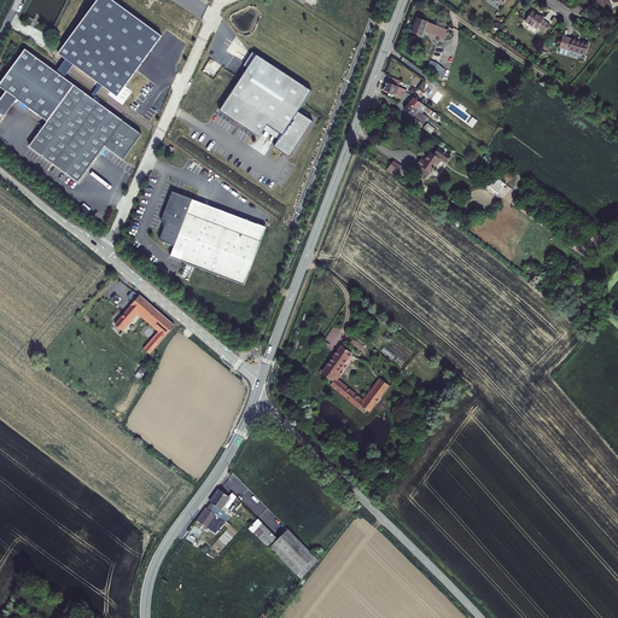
[(162,38),(111,0),(97,0),(58,54),(118,97),(162,38)]
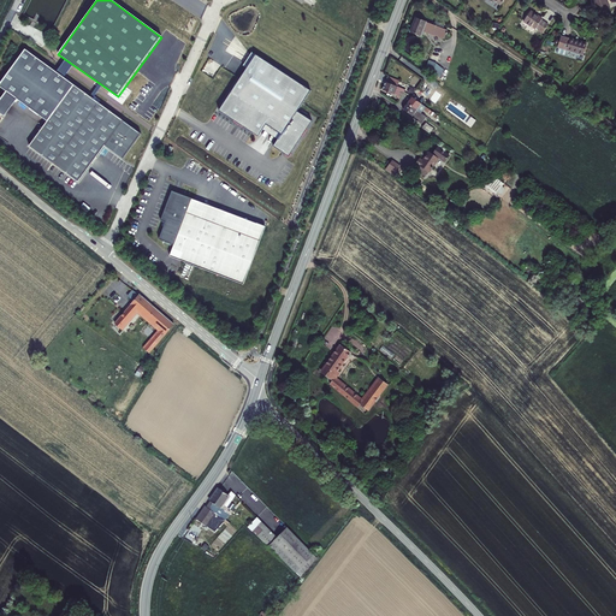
[(594,9),(597,13),(610,9),(606,0),(591,0),(593,5),(596,4),(598,7),(594,9)]
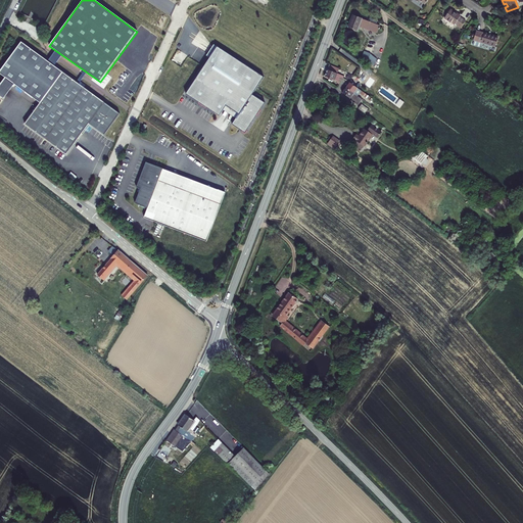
[(457,27),(460,29),(466,20),(460,17),(460,15),(456,13),(456,14),(449,10),(444,18),(455,25),(455,24),(458,26),(457,27)]
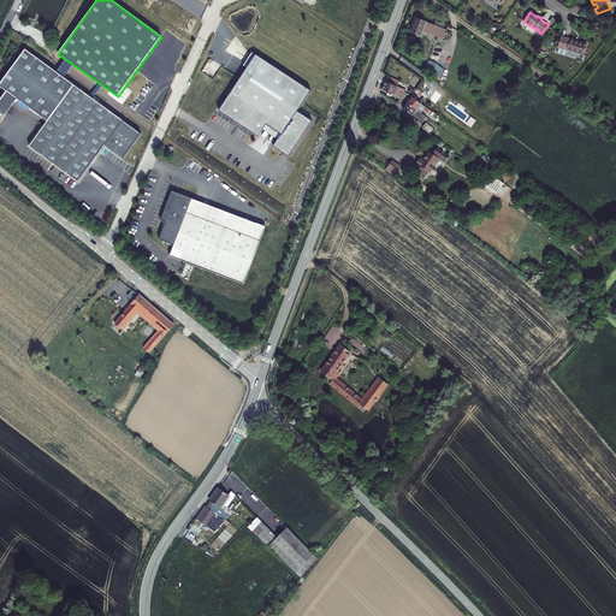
[(433,25),(415,18),(410,31),(420,36),(422,31),(424,33),(425,31),(444,39),(446,30),(442,28),(443,24),(434,21),(433,25)]
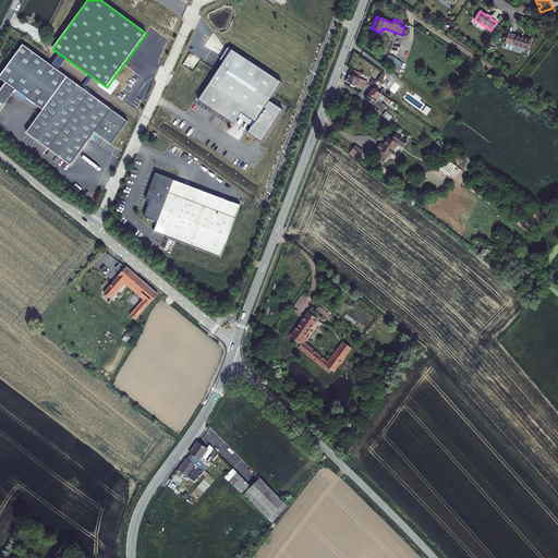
[(528,50),(531,39),(526,38),(526,39),(522,38),(522,37),(517,35),(516,36),(507,33),(505,43),(506,44),(504,48),(512,50),(513,46),(528,50)]
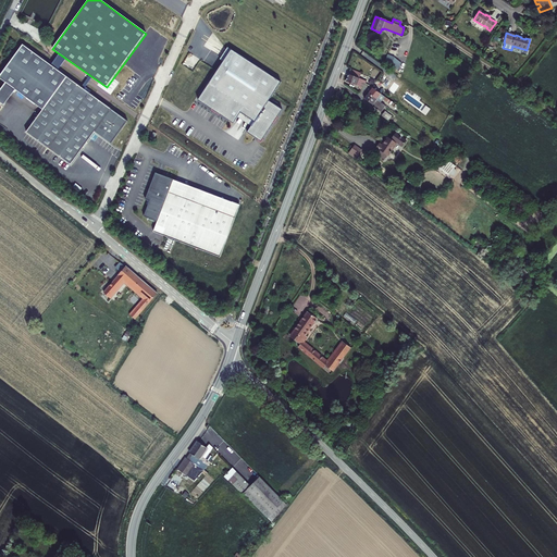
[(391,65),(397,70),(400,62),(394,58),(398,47),(392,44),(384,61),(391,65)]
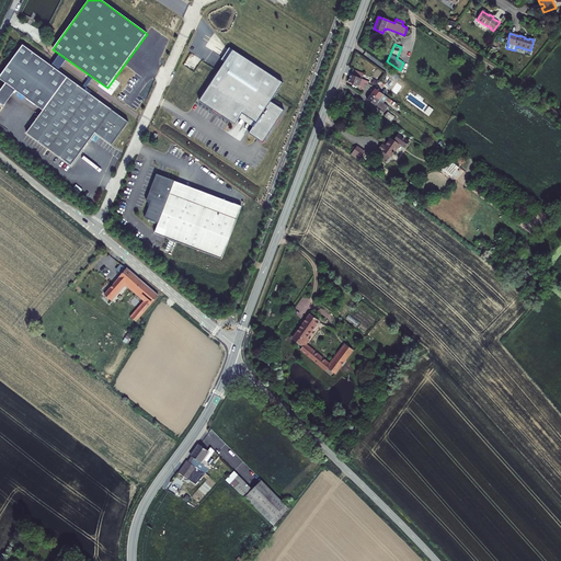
[(129,122),(23,45),(0,76),(0,79),(8,84),(15,90),(43,111),(26,133),(71,165),(95,133),(112,145),(129,122)]
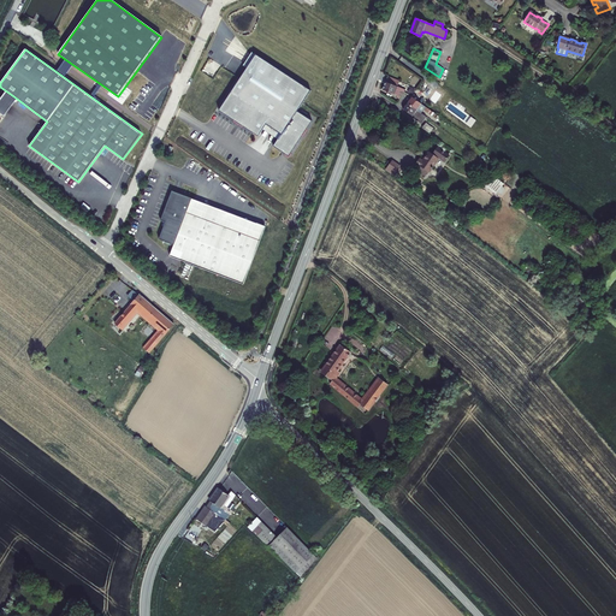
[(243,66),(247,69),(256,55),(253,53),(243,66)]
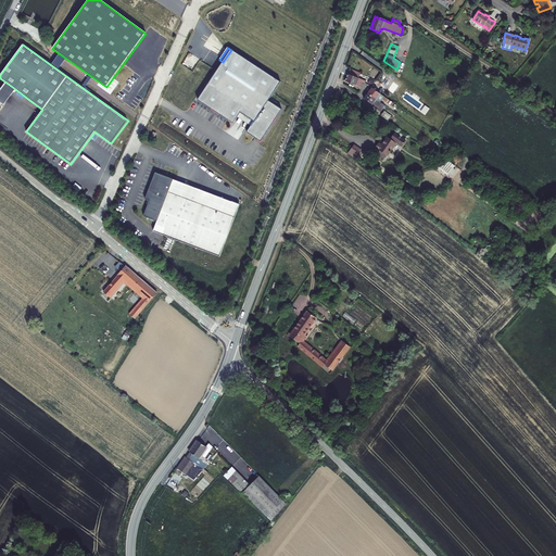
[(281,83),(231,50),(223,62),(198,100),(234,124),(240,113),(254,122),(247,133),(258,140),(263,140),(282,110),(268,101),(281,83)]
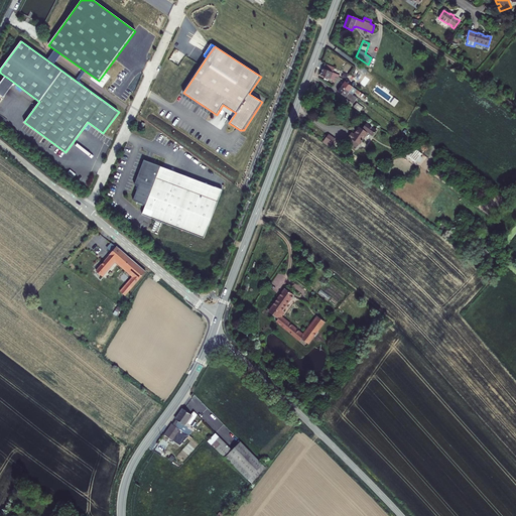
[(332,82),(334,84),(335,82),(340,76),(333,73),(330,72),(332,68),(325,65),(320,76),(333,81),(332,82)]
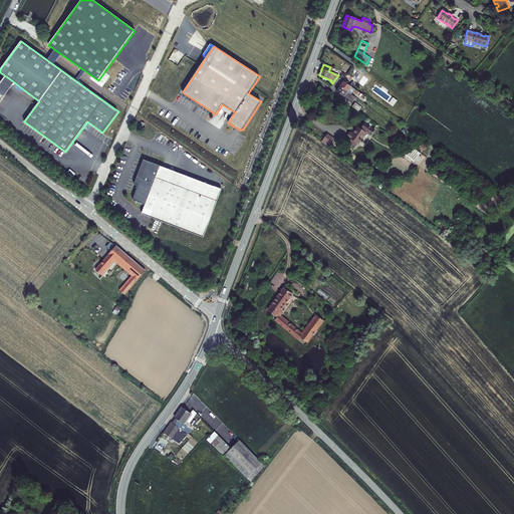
[(0,86),(0,93),(4,96),(14,82),(7,77),(0,86)]
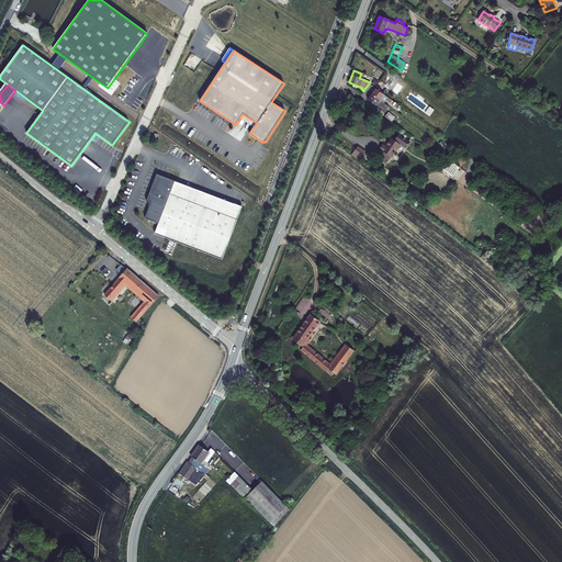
[(386,100),(392,103),(393,101),(377,89),(372,94),(384,103),(386,100)]
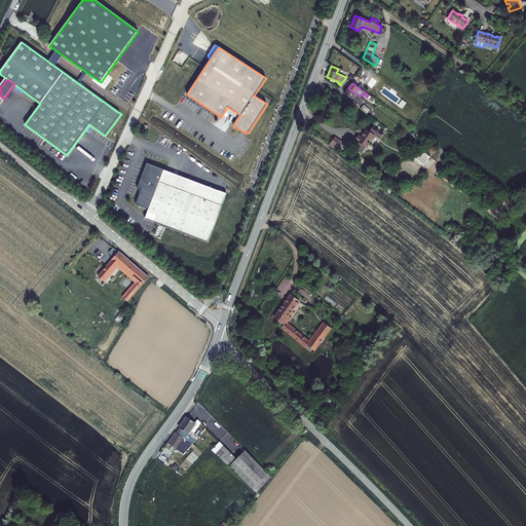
[(361,104),(364,100),(360,97),(348,88),(344,94),(358,103),(359,102),(361,104)]
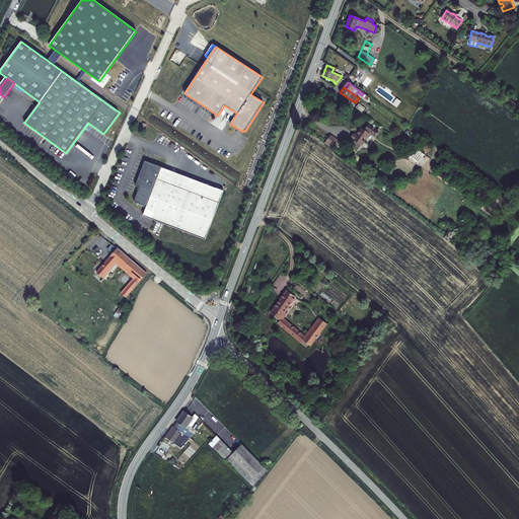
[(356,107),(362,113),(365,108),(359,103),(356,107)]
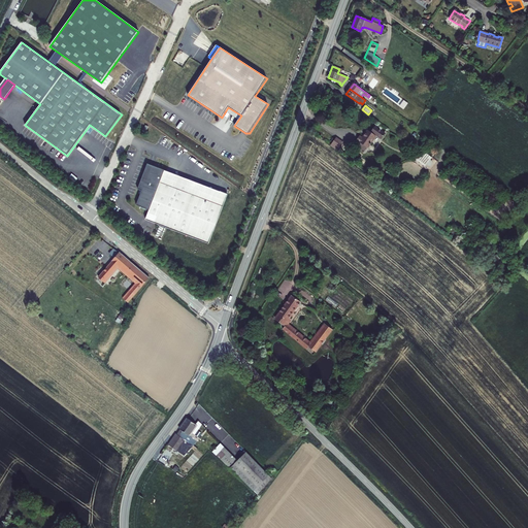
[(386,133),(374,126),(371,132),(367,130),(362,138),(359,136),(357,140),(361,143),(367,147),(376,135),(382,139),(386,133)]
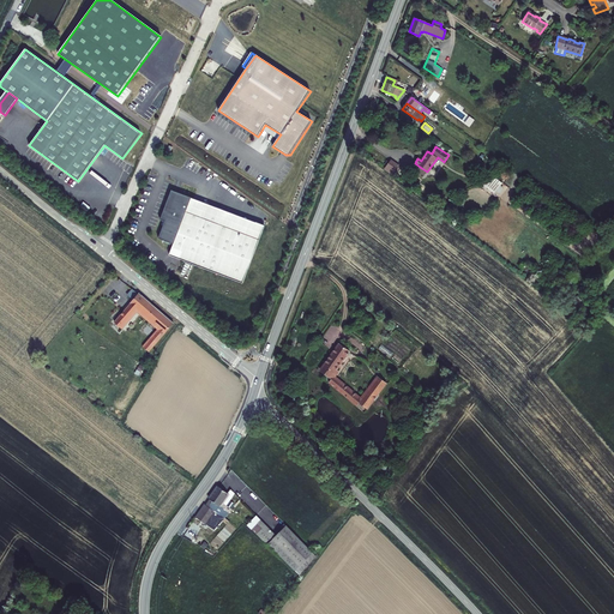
[(391,160),(385,169),(393,175),(399,167),(391,160)]
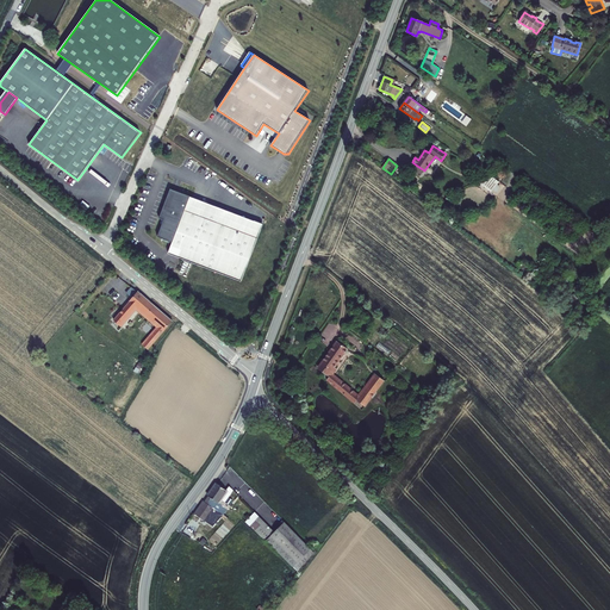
[(490,192),(492,190),(496,192),(502,185),(491,175),(483,185),(490,192)]
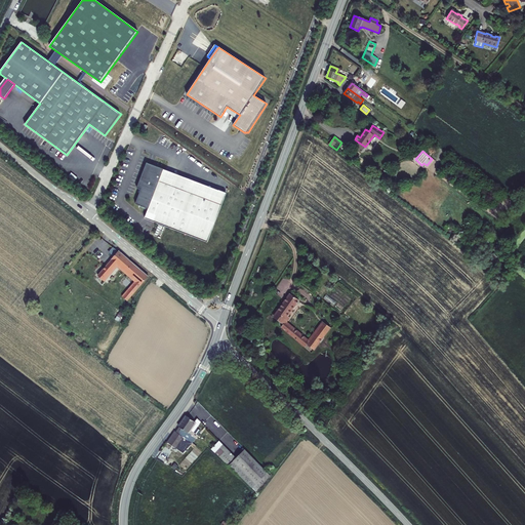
[(144,218),(206,243),(220,206),(195,196),(200,185),(147,163),(136,189),(140,190),(134,204),(148,209),(144,218)]
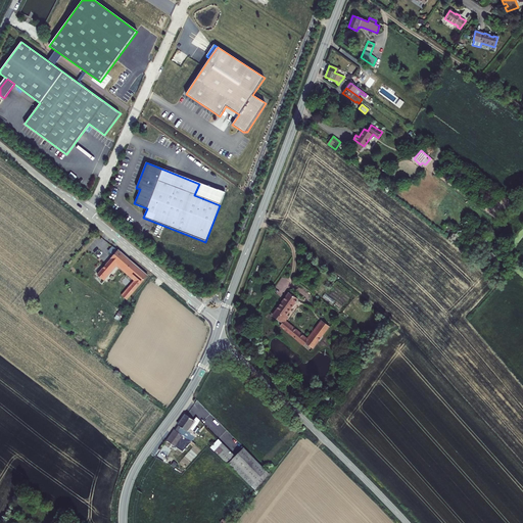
[(225,193),(199,184),(194,195),(220,205),(225,193)]
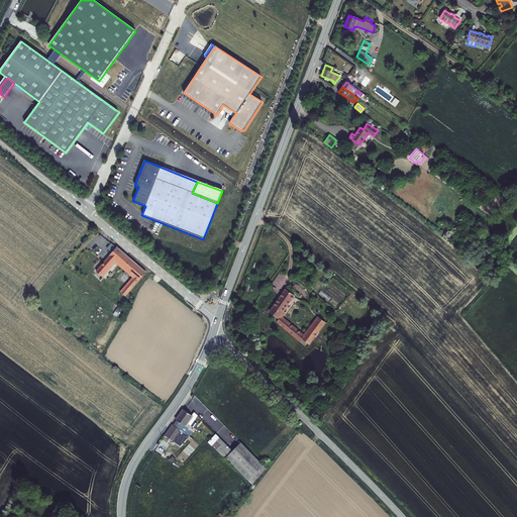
[(102,249),(91,240),(75,260),(75,261),(85,269),(89,265),(102,249)]
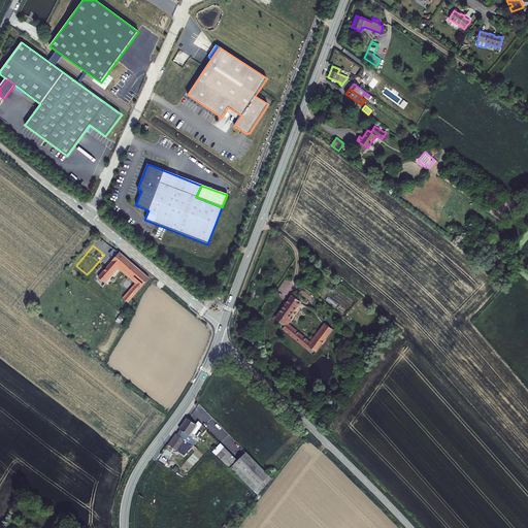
[(112,258),(117,253),(111,248),(106,254),(112,258)]
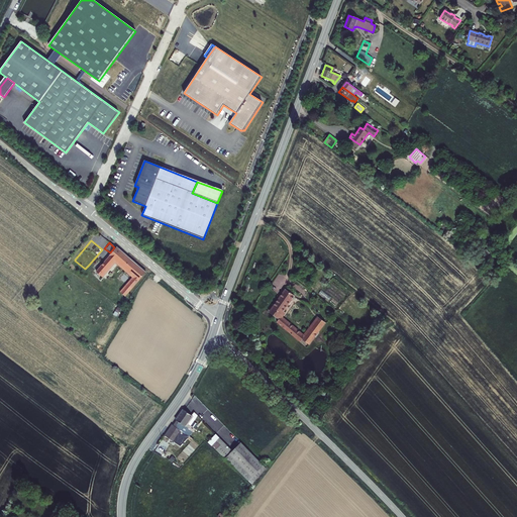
[(144,271),(115,246),(114,247),(110,252),(96,270),(101,275),(114,260),(131,274),(117,290),(124,295),(129,289),(144,271)]
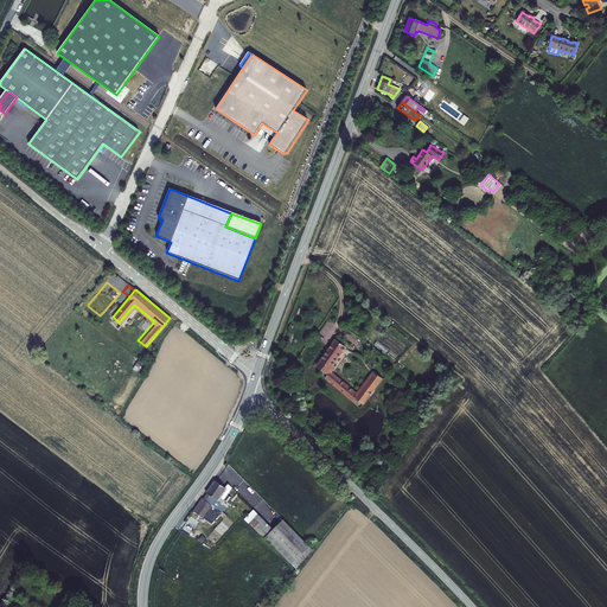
[(100,315),(88,306),(85,311),(96,320),(100,315)]
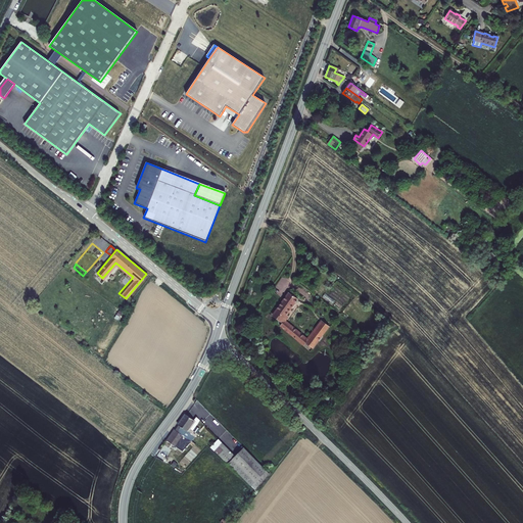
[(286,315),(296,299),(288,293),(273,316),(283,323),(280,326),(304,346),(306,343),(313,348),(328,327),(322,322),(307,340),(284,321),(287,316),(286,315)]
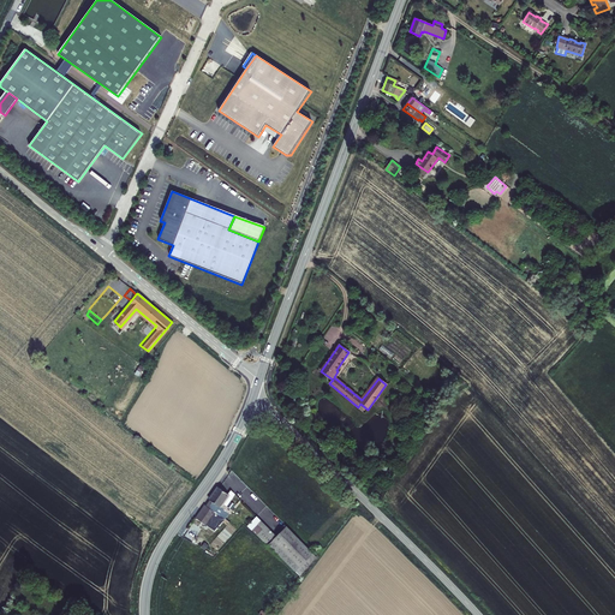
[(206,503),(224,518),(225,517),(232,508),(226,503),(234,493),(231,488),(228,491),(218,485),(209,497),(210,499),(206,503)]
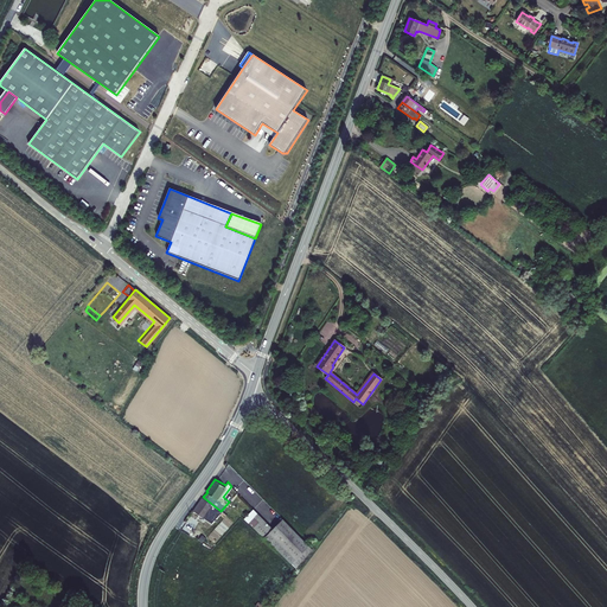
[(203,497),(202,496),(192,509),(211,522),(221,511),(203,497)]
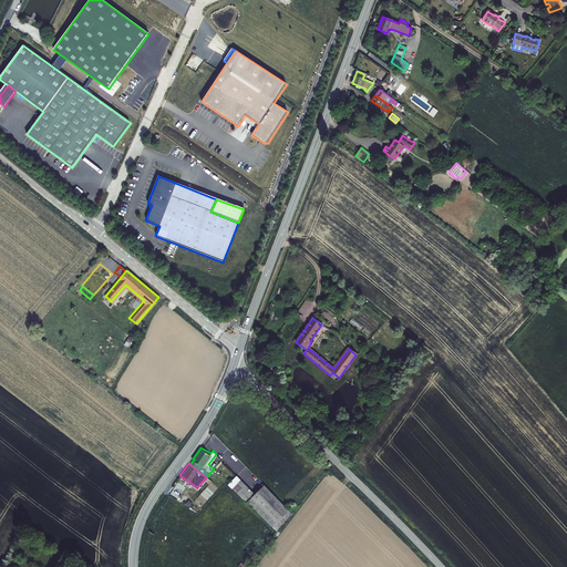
[(275,533),(289,514),(263,485),(255,494),(235,475),(227,484),(275,533)]
